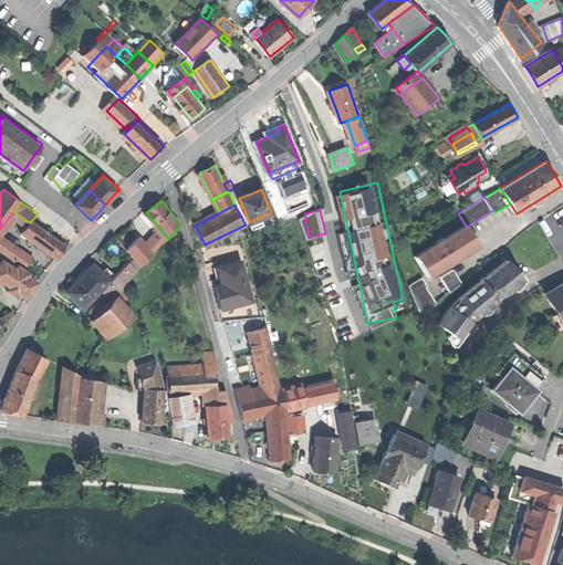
[(264,225),(262,217),(250,221),(253,229),(264,225)]
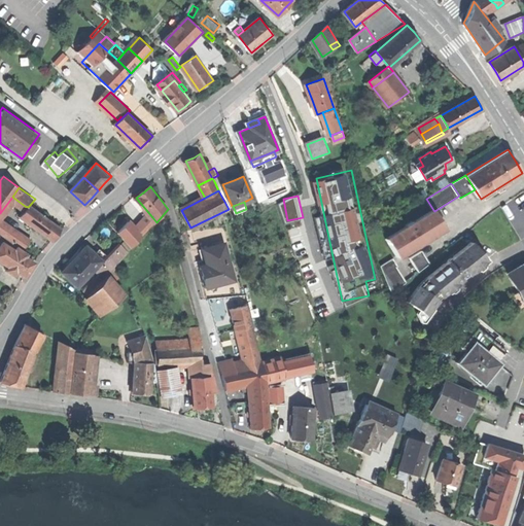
[(62,229),(30,205),(28,207),(22,215),(55,239),(58,234),(62,229)]
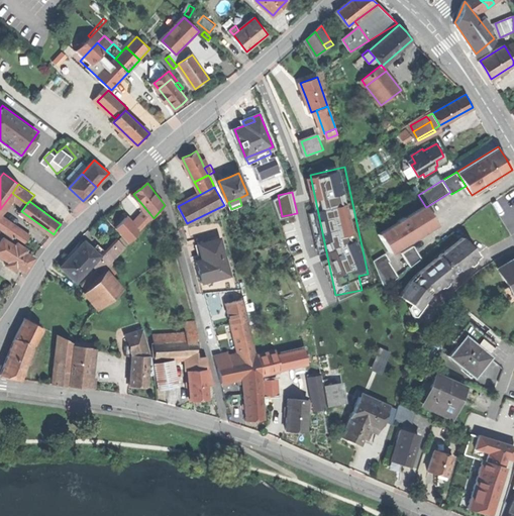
[(380,233),(391,250),(435,223),(426,207),(425,206),(405,218),(404,216),(399,220),(400,221),(380,233)]
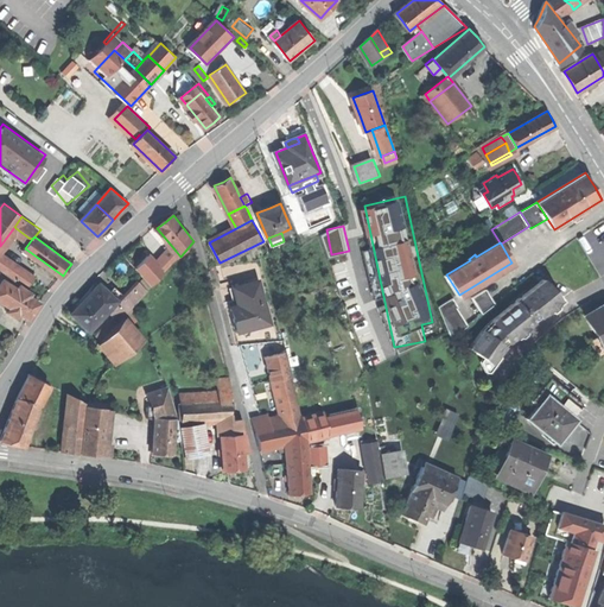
[(0,265),(2,267),(6,264),(8,265),(12,260),(0,251),(0,265)]
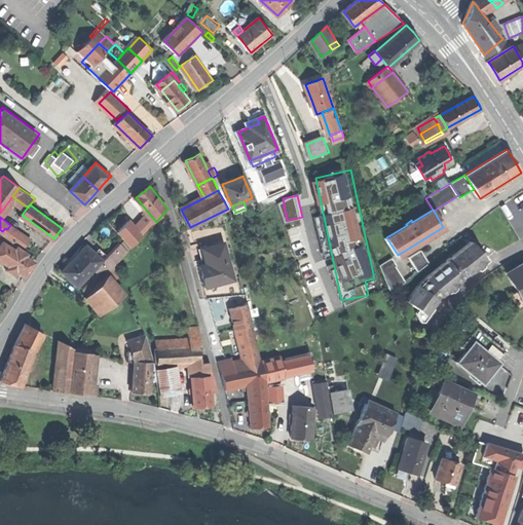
[(144,235),(156,222),(152,217),(140,230),(144,235)]
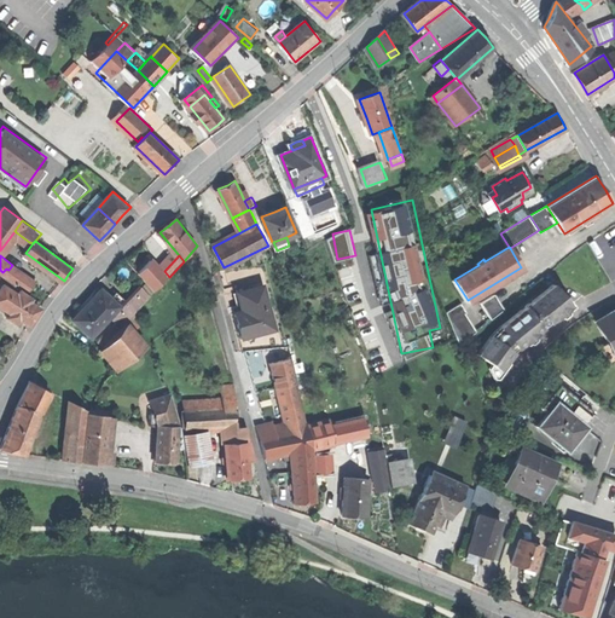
[(156,290),(169,277),(164,271),(154,260),(140,273),(156,290)]
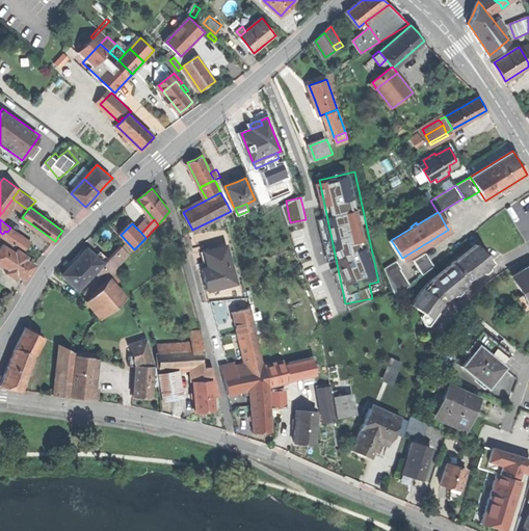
[(5,236),(26,250),(32,242),(10,228),(7,232),(5,236)]
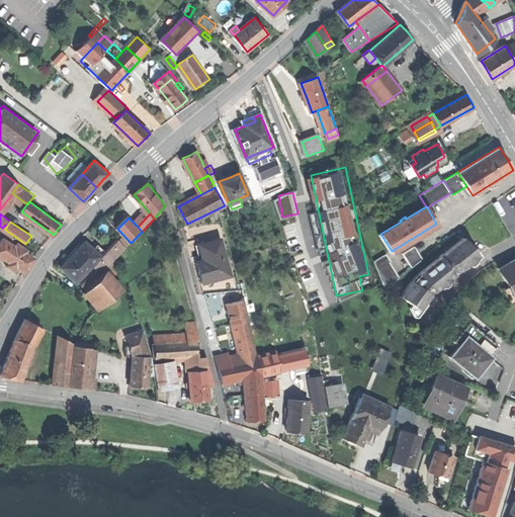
[(363,231),(366,237),(377,231),(374,225),(363,231)]
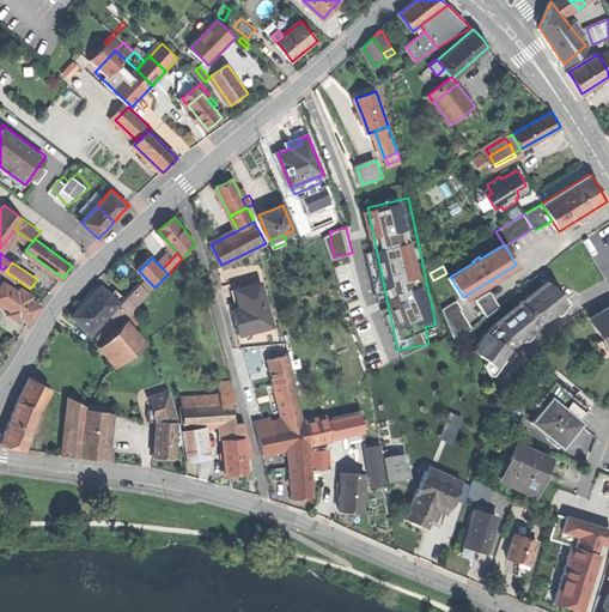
[(22,285),(8,276),(5,280),(19,290),(22,285)]
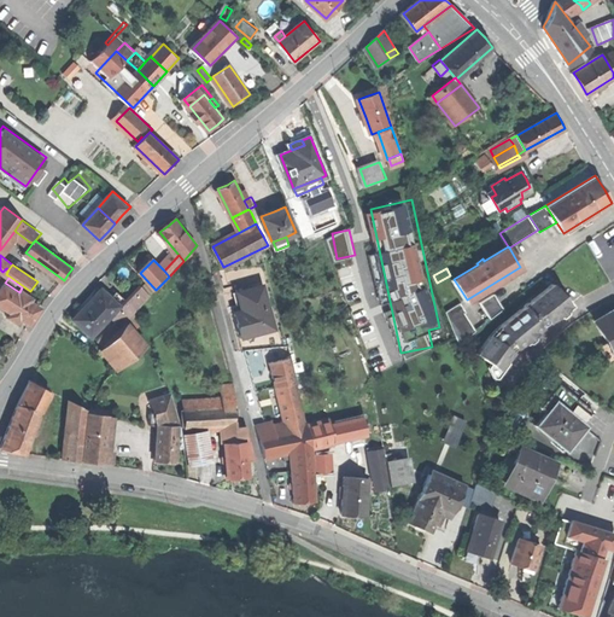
[(19,292),(5,283),(0,290),(0,303),(12,312),(10,315),(19,321),(22,318),(31,324),(36,315),(42,307),(31,301),(19,292)]
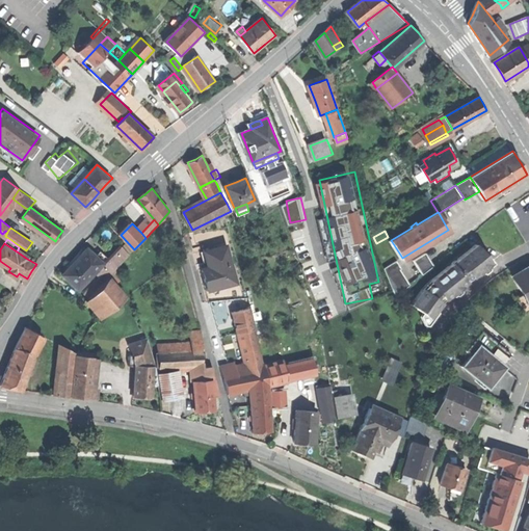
[(431,280),(437,286),(435,287),(433,285),(431,285),(429,286),(428,288),(428,290),(429,292),(424,288),(411,301),(431,317),(437,310),(438,310),(441,306),(444,302),(441,299),(444,295),(446,298),(452,293),(451,292),(458,286),(459,287),(467,282),(465,279),(467,277),(467,279),(468,279),(469,279),(471,277),(471,275),(470,273),(474,270),(477,273),(481,270),(484,267),(482,265),(491,259),(478,243),(458,258),(465,266),(461,268),(463,269),(460,271),(456,266),(452,269),(450,265),(431,280)]
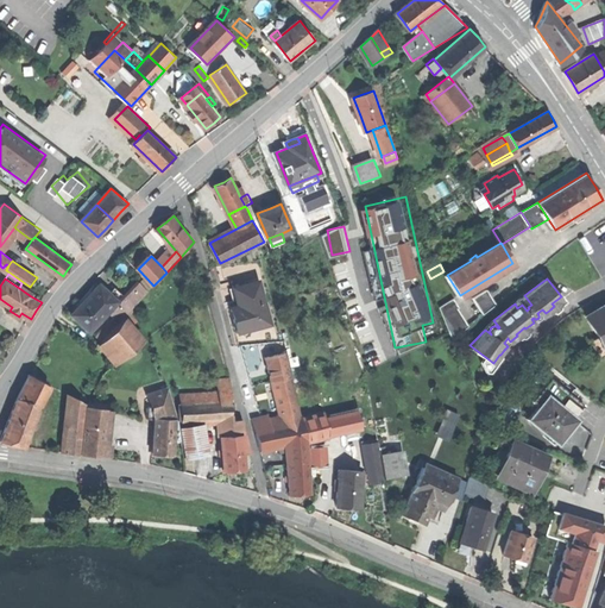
[(117,306),(115,305),(109,311),(120,321),(125,317),(133,307),(150,290),(140,281),(117,306)]
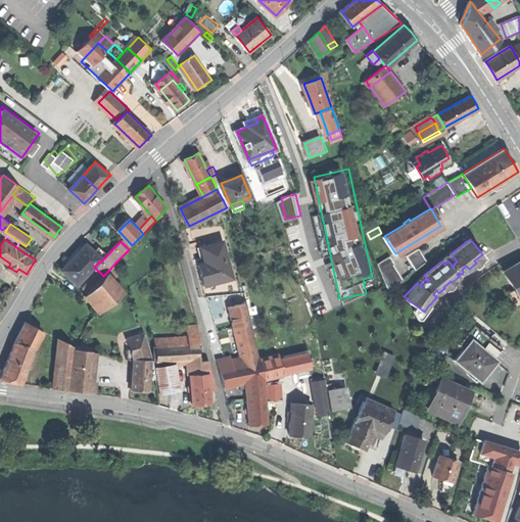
[(202,275),(204,285),(233,278),(225,245),(221,246),(220,242),(201,246),(205,262),(202,263),(199,264),(202,275)]
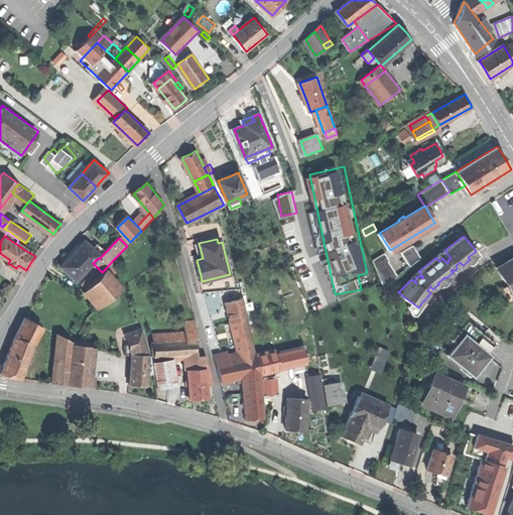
[(29,246),(18,240),(16,244),(26,251),(29,246)]
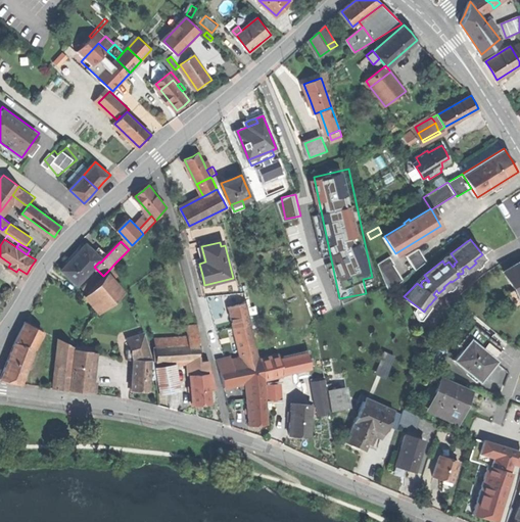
[(63,269),(79,283),(94,267),(99,262),(102,257),(99,255),(87,243),(80,250),(69,262),(63,269)]
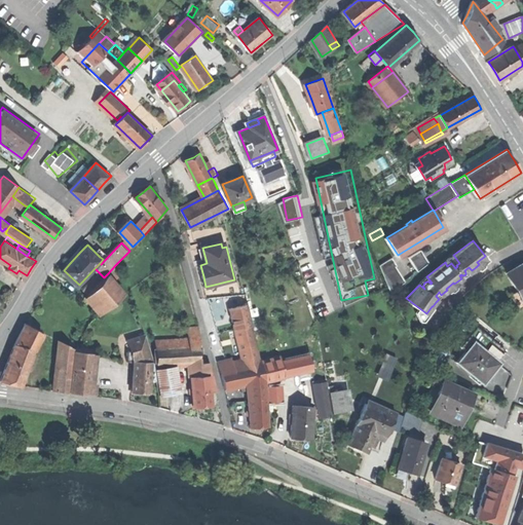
[(68,261),(70,263),(80,252),(78,250),(73,256),(68,261)]
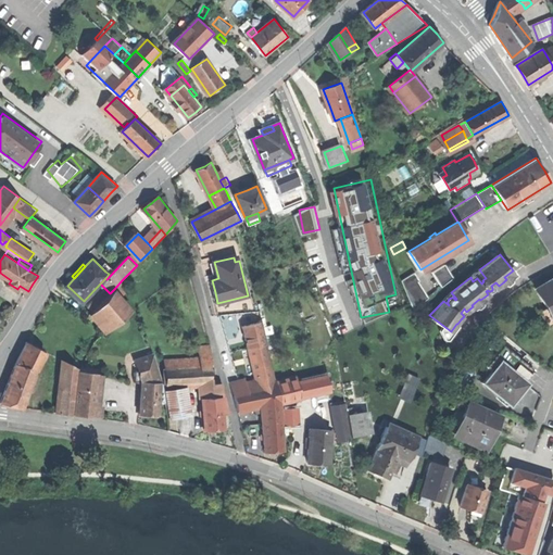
[(442,286),(455,278),(447,264),(435,272),(442,286)]
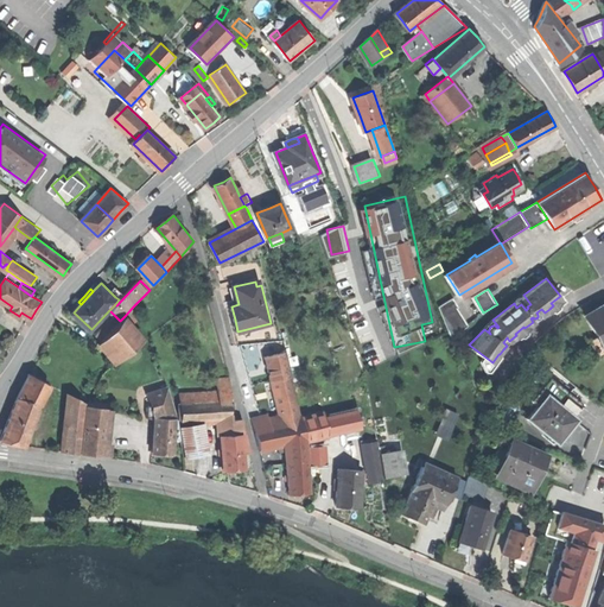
[(453,336),(470,327),(458,307),(459,307),(455,297),(437,308),(453,336)]
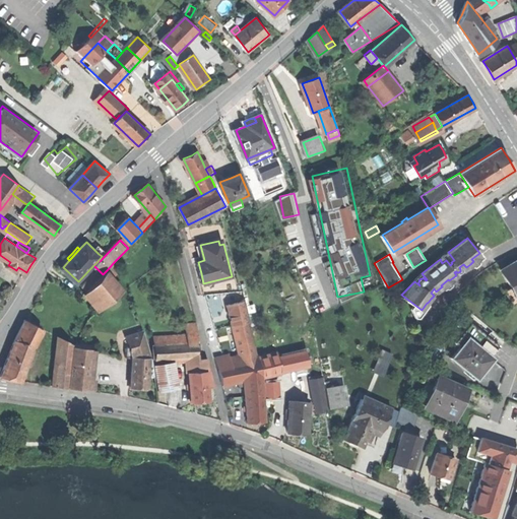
[(121,270),(114,262),(107,270),(113,277),(121,270)]
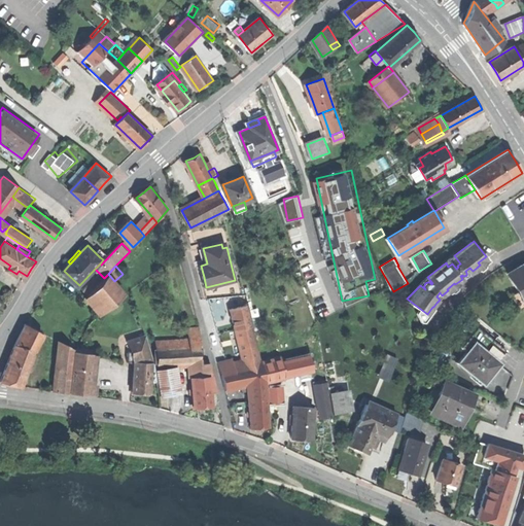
[(510,273),(520,290),(523,288),(523,266),(510,273)]
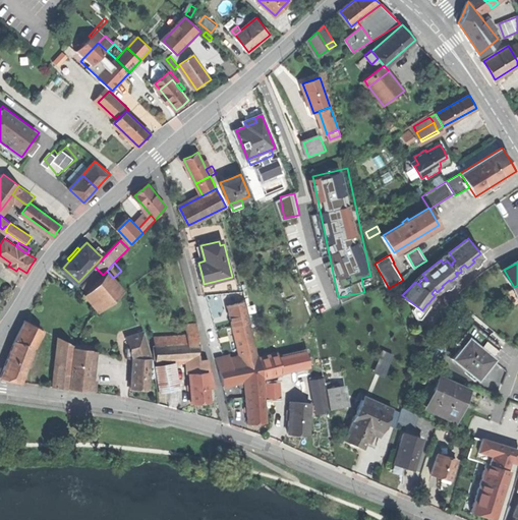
[(113,278),(107,271),(103,275),(102,277),(89,291),(88,291),(95,299),(102,308),(123,291),(113,278)]
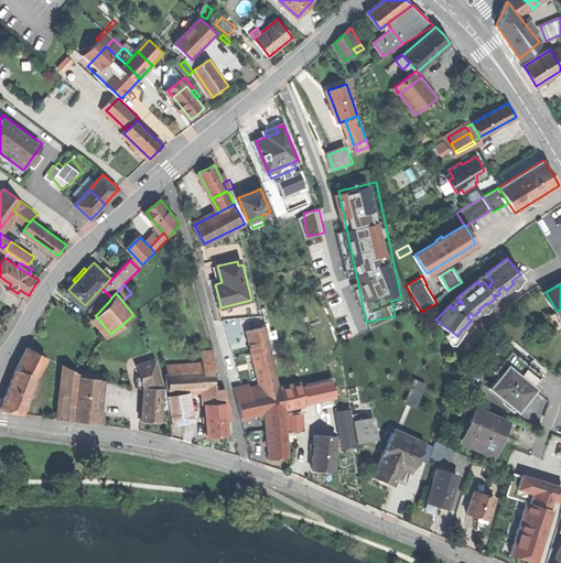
[(92,311),(96,315),(110,300),(106,295),(92,311)]
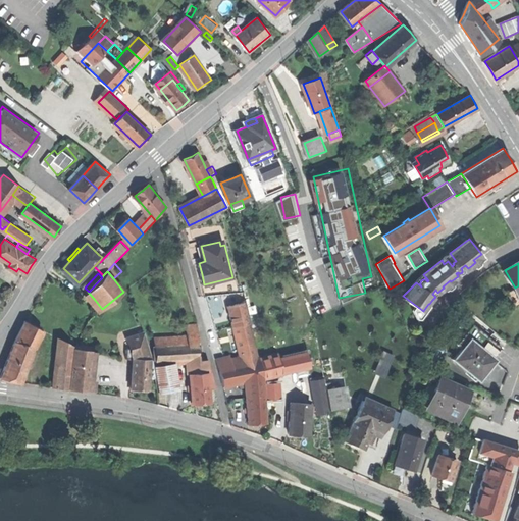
[(518,293),(515,288),(508,293),(517,308),(518,307),(518,293)]
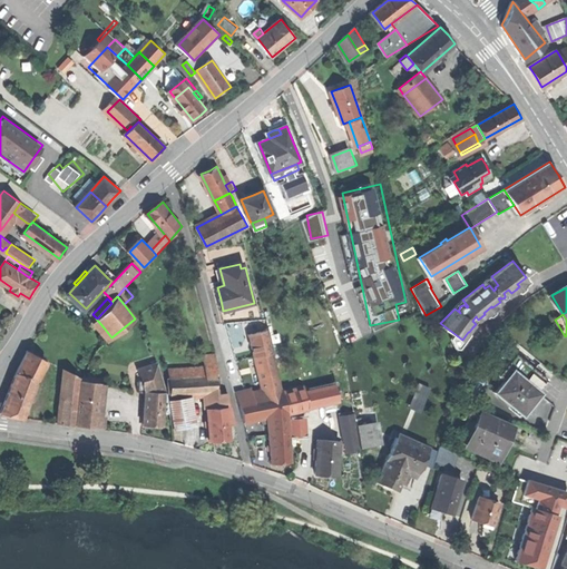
[(251,334),(260,372),(279,368),(270,330),(266,330),(261,332),(251,334)]
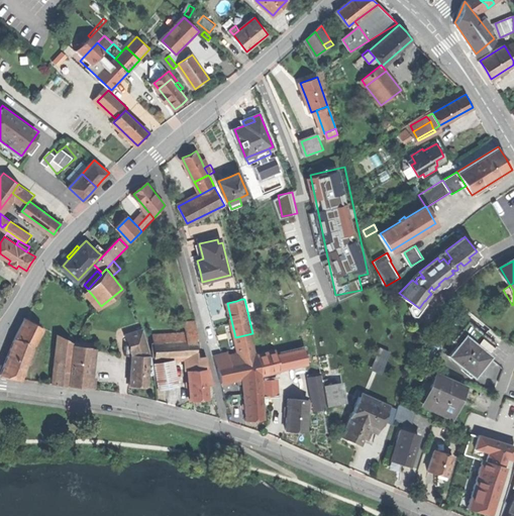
[(26,318),(17,337),(36,342),(42,326),(26,318)]
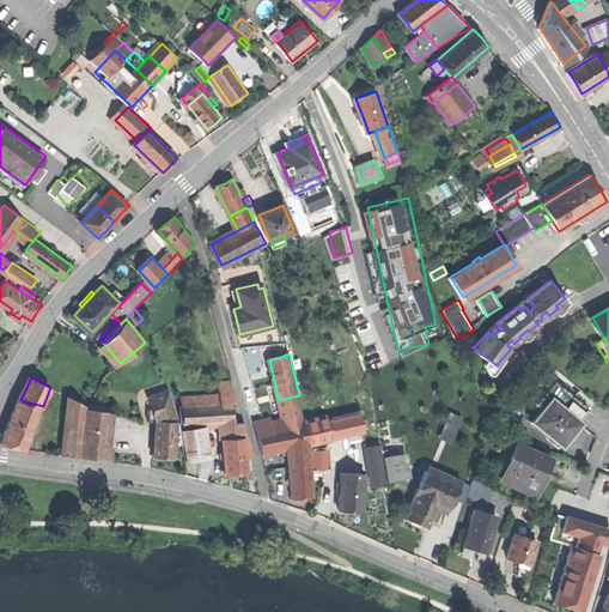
[(582,422),(579,420),(590,407),(582,401),(582,400),(578,405),(572,399),(574,395),(574,394),(555,380),(536,403),(543,408),(534,422),(562,446),(573,432),(582,422)]
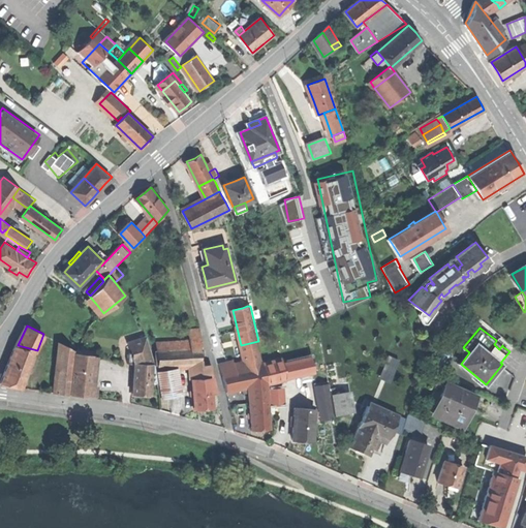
[(192,340),(192,346),(202,346),(205,346),(204,329),(191,329),(192,340)]
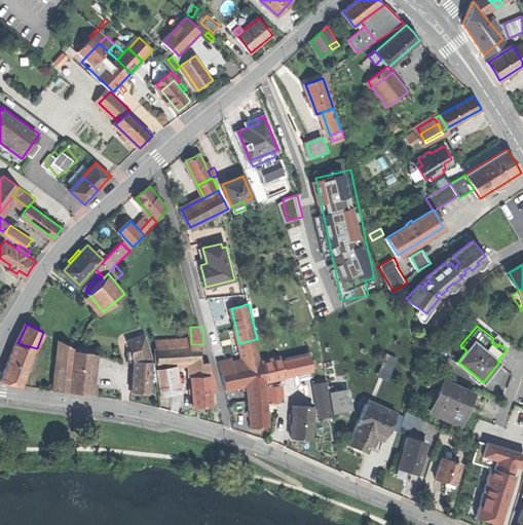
[(128,361),(136,361),(152,363),(155,363),(154,359),(154,355),(147,334),(128,340),(128,341),(132,340),(135,349),(129,351),(128,361)]
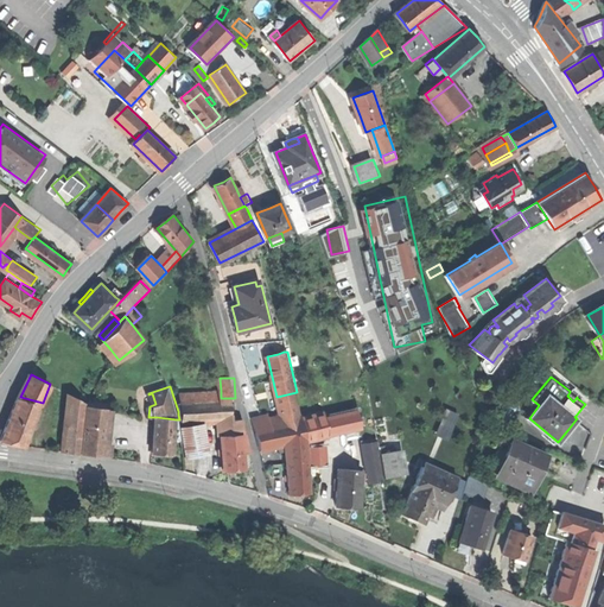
[(573,402),(577,397),(577,398),(580,393),(573,387),(570,391),(570,392),(567,396),(573,402)]
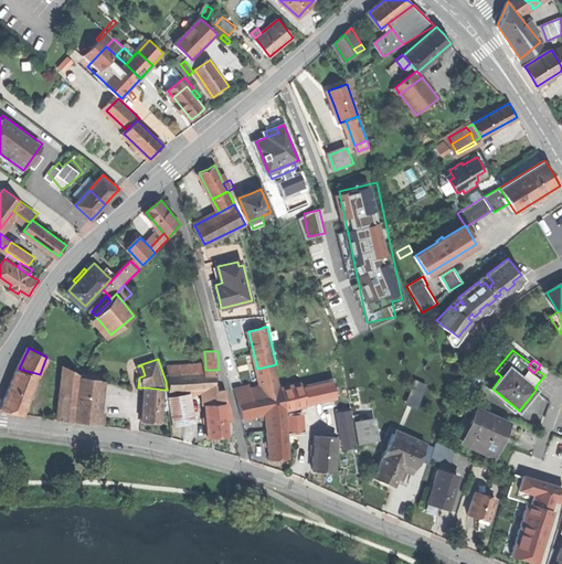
[(169,364),(170,372),(205,370),(205,363),(169,364)]
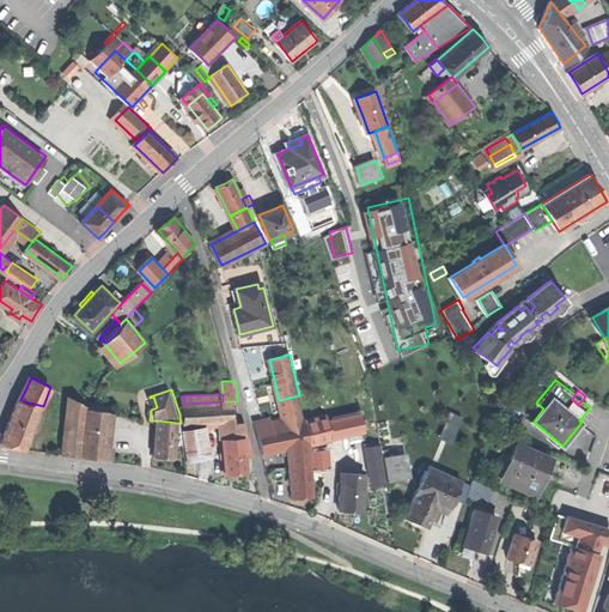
[(284,419),(285,425),(305,420),(299,395),(279,400),(284,419)]
